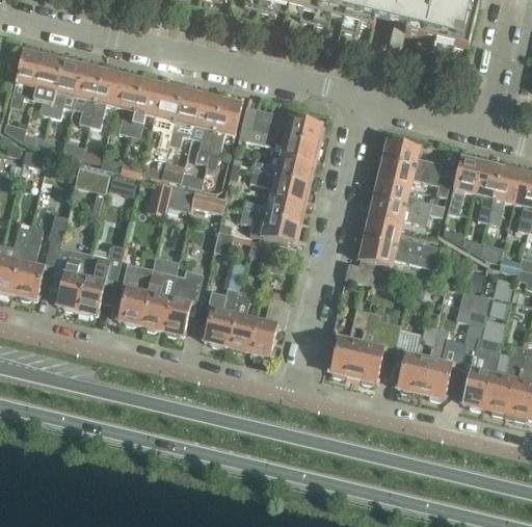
[(244,0),(243,5),(273,12),(275,4),(301,10),(299,19),(328,26),(330,18),(342,20),(340,29),(356,32),(358,24),(373,27),(374,22),(406,29),(404,35),(417,38),(415,47),(452,56),(454,47),(468,50),(478,6),(481,7),(482,0),(244,0)]
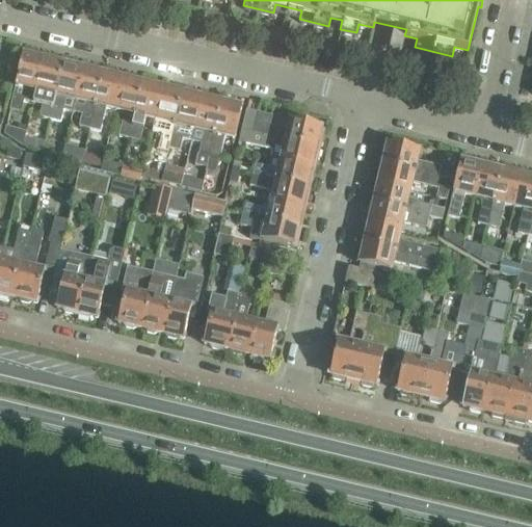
[(14,60),(17,45),(4,42),(1,57),(14,60)]
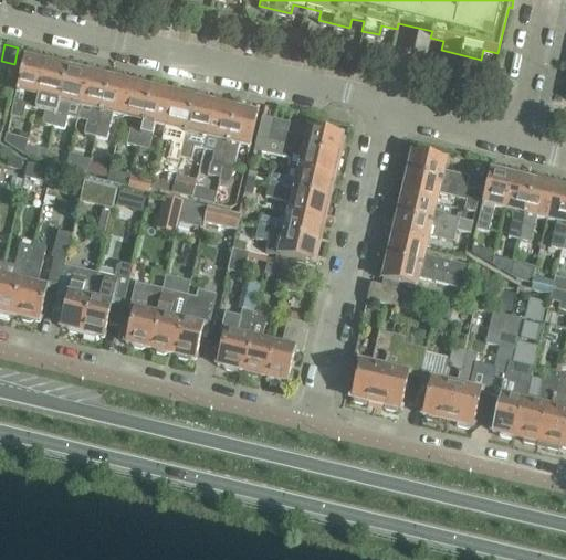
[(38,93),(45,60),(37,59),(34,54),(25,52),(10,113),(22,116),(25,103),(34,106),(38,93)]
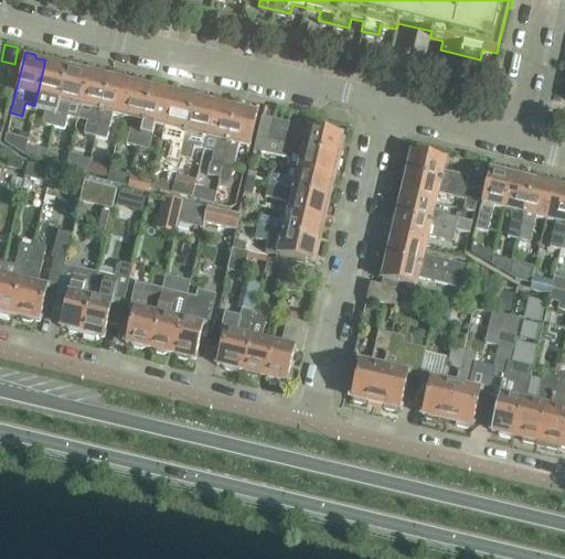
[(54,62),(45,60),(38,93),(34,106),(44,108),(42,120),(53,122),(67,62),(60,60),(54,62)]
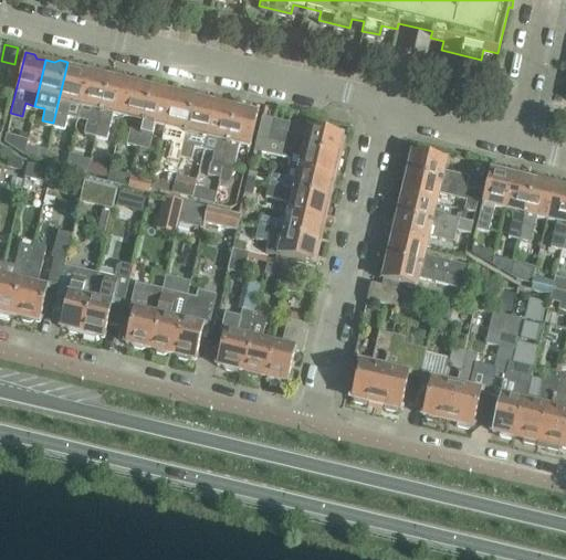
[(76,64),(67,62),(53,123),(64,126),(67,113),(77,115),(88,71),(79,69),(76,64)]
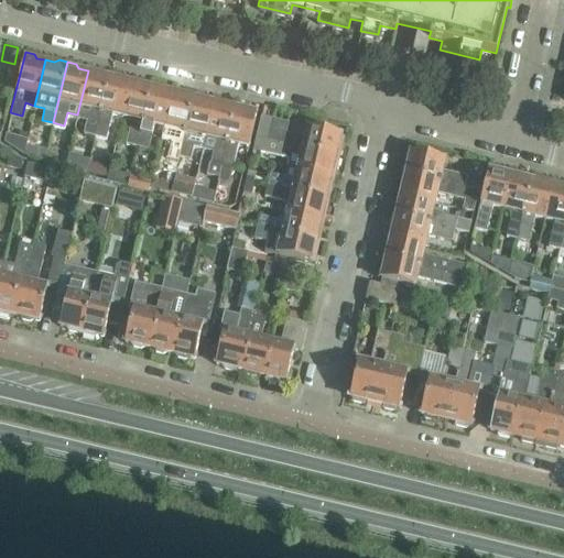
[(0,70),(11,74),(12,68),(0,65),(0,70)]
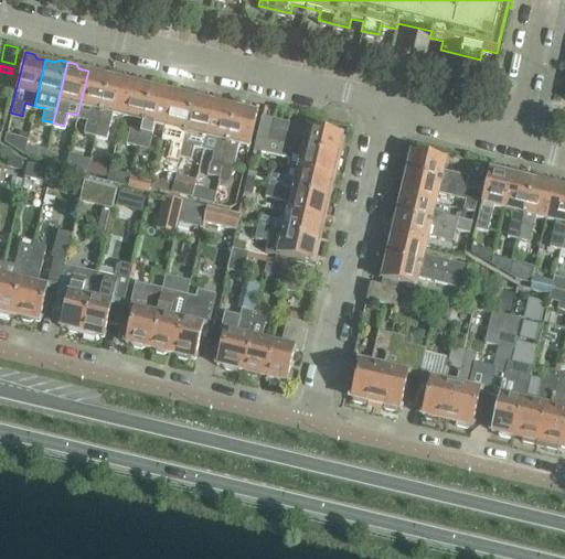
[(88,71),(77,115),(86,118),(84,130),(95,133),(109,72),(102,70),(97,73),(88,71)]
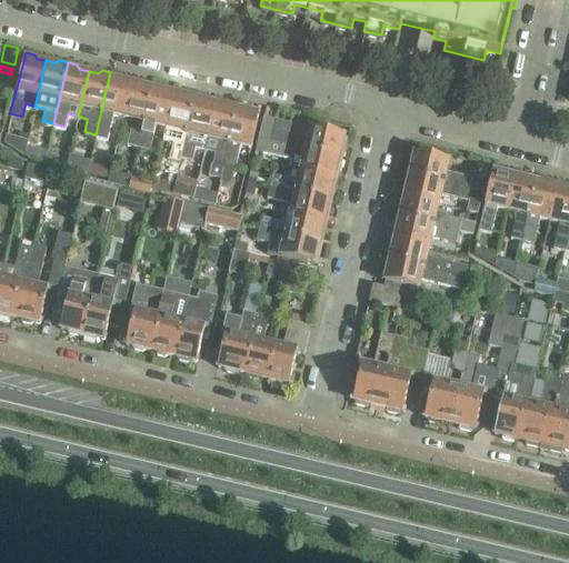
[(113,111),(122,113),(131,81),(121,79),(119,74),(110,72),(96,134),(107,137),(113,111)]
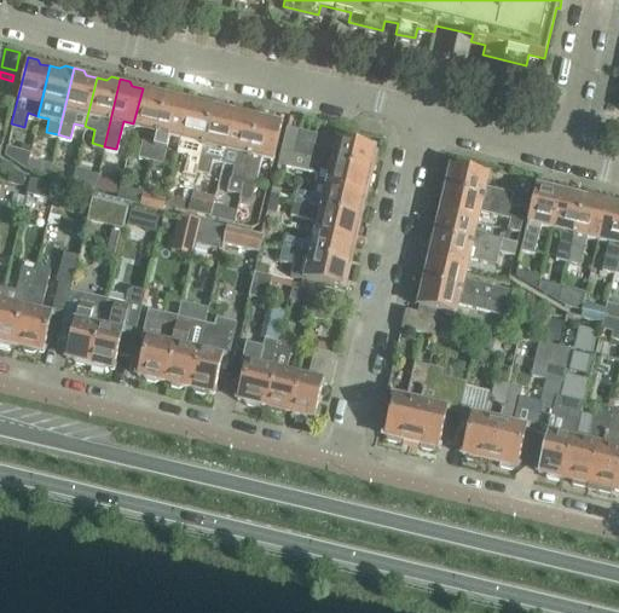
[(138,155),(150,157),(167,90),(157,87),(152,91),(143,88),(133,123),(144,126),(138,155)]
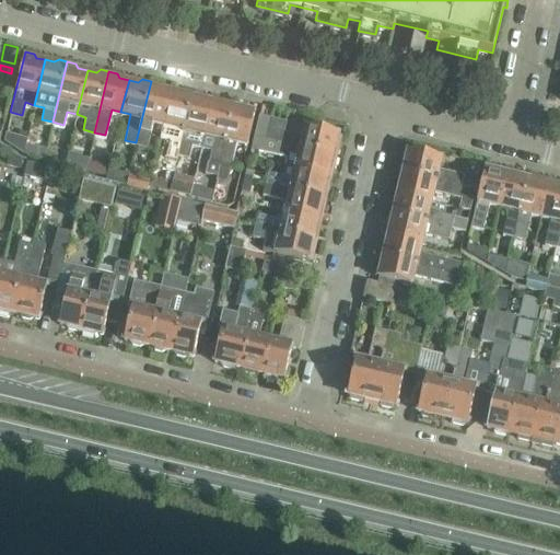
[(153,119),(163,122),(171,90),(162,88),(159,83),(151,81),(136,142),(147,146),(153,119)]
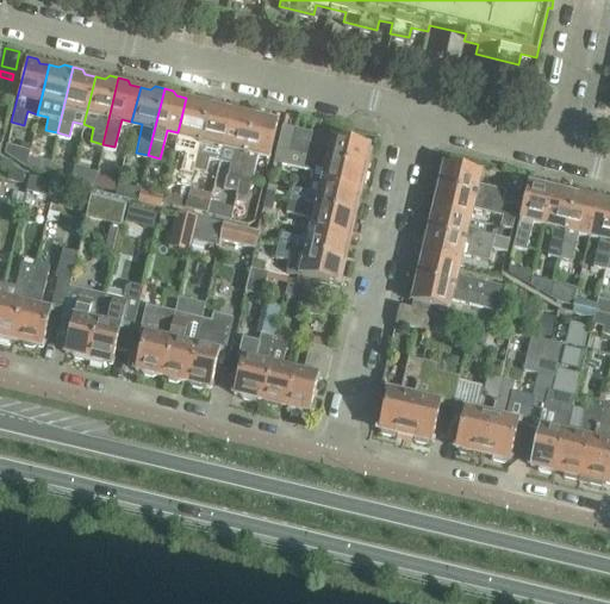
[(181,163),(193,166),(210,100),(200,98),(195,100),(186,98),(178,132),(187,135),(181,163)]
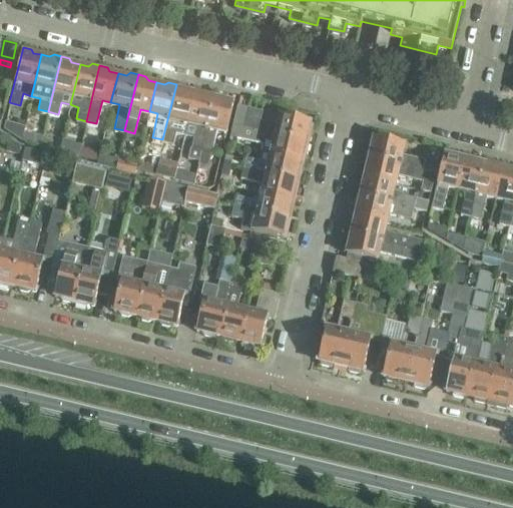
[(176,84),(162,139),(172,142),(175,131),(184,133),(187,121),(194,92),(186,90),(183,86),(176,84)]
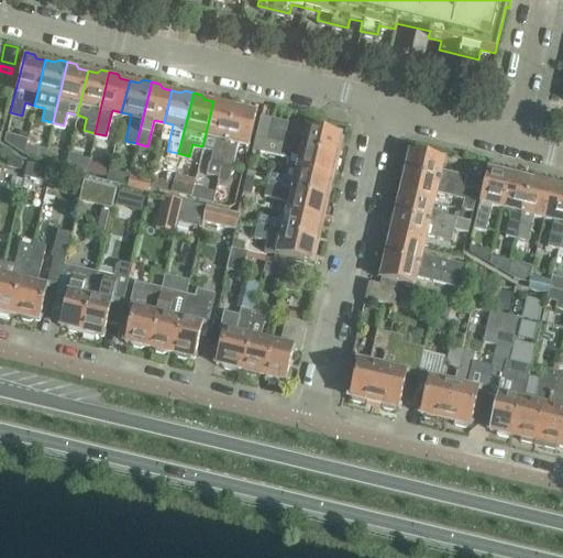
[(206,133),(202,146),(212,149),(209,161),(207,171),(218,174),(220,164),(235,102),(227,100),(222,102),(213,101),(206,133)]
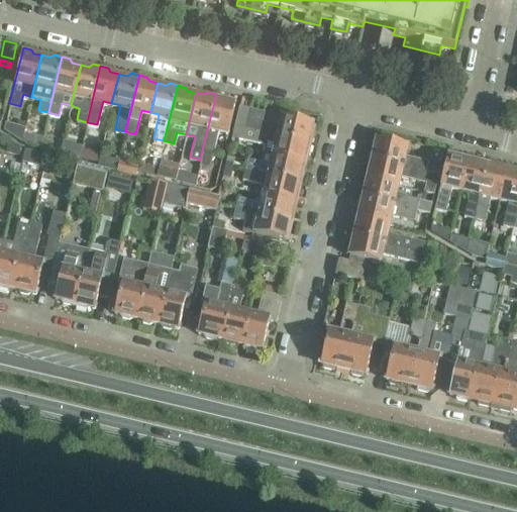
[(200,160),(199,164),(207,166),(210,164),(213,152),(218,129),(228,131),(235,102),(226,100),(223,96),(216,94),(202,150),(200,160)]
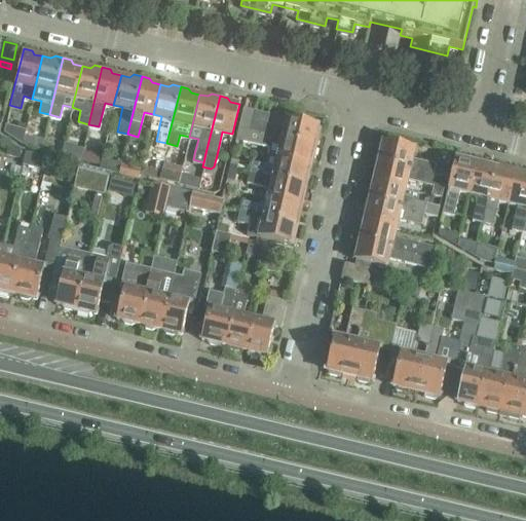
[(243,105),(238,125),(315,144),(317,136),(315,132),(317,122),(288,115),(285,125),(267,121),(269,111),(243,105)]
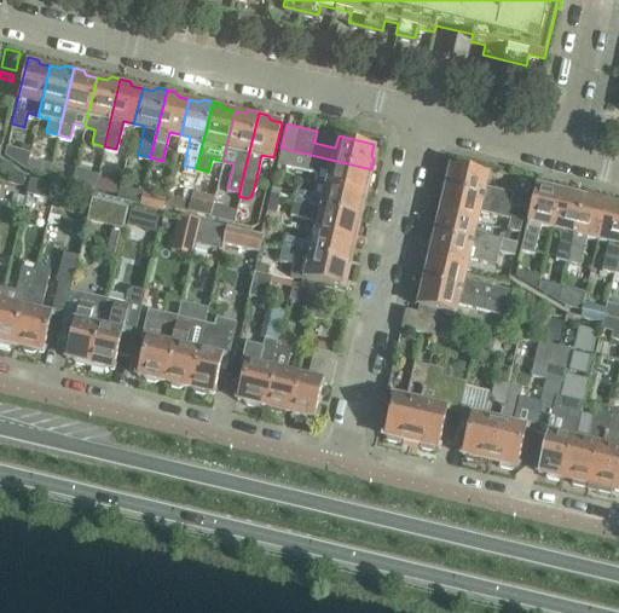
[(25,166),(30,150),(6,144),(4,154),(25,166)]
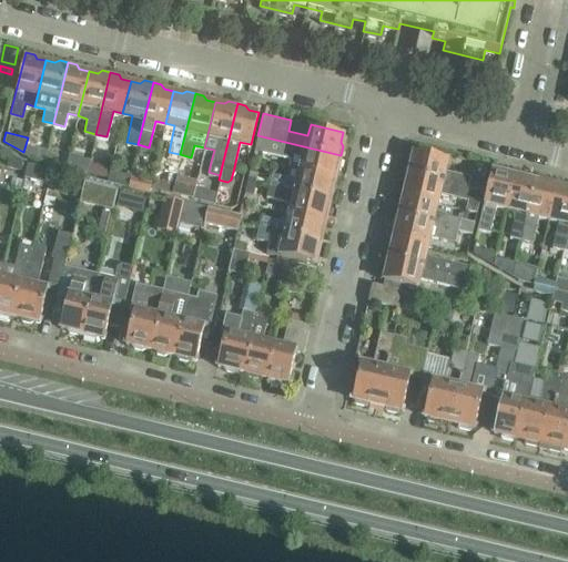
[(340,164),(341,155),(257,135),(254,146),(291,155),(288,165),(333,175),(335,166),(340,164)]
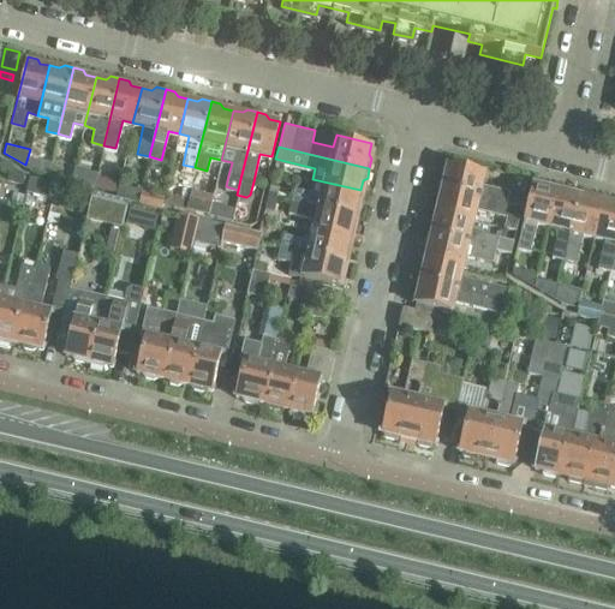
[(51,160),(34,155),(30,167),(48,172),(51,160)]
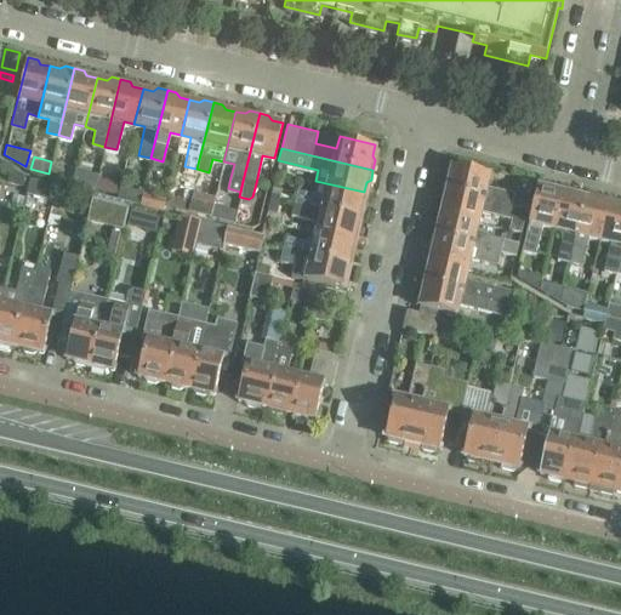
[(51,161),(49,174),(61,176),(63,164),(51,161)]
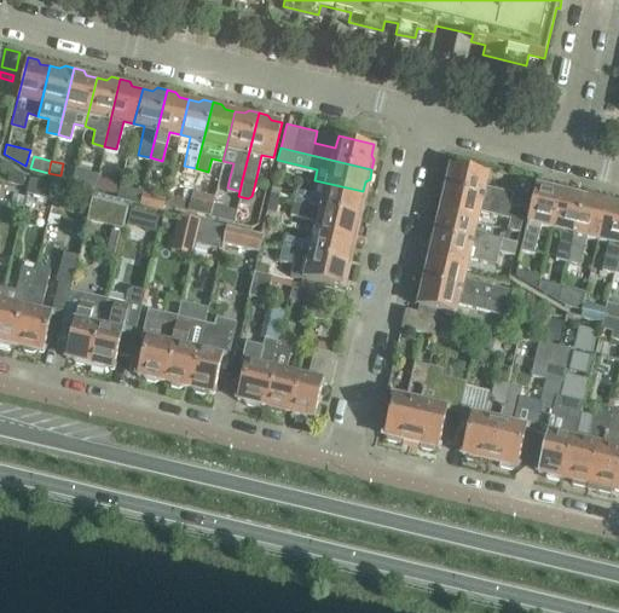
[(525,206),(527,194),(484,184),(486,172),(451,163),(449,174),(444,177),(443,186),(525,206)]
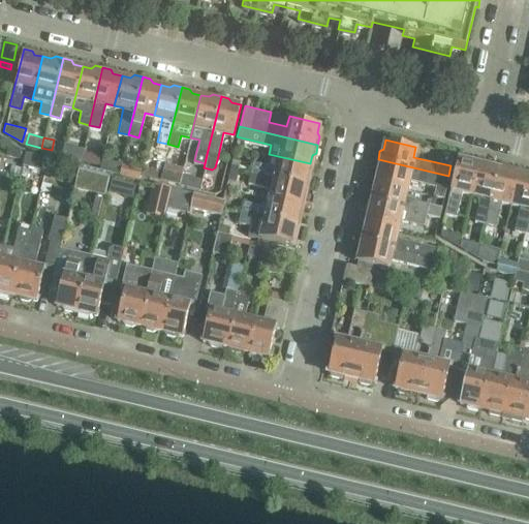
[(22,147),(10,141),(7,152),(21,155),(22,147)]
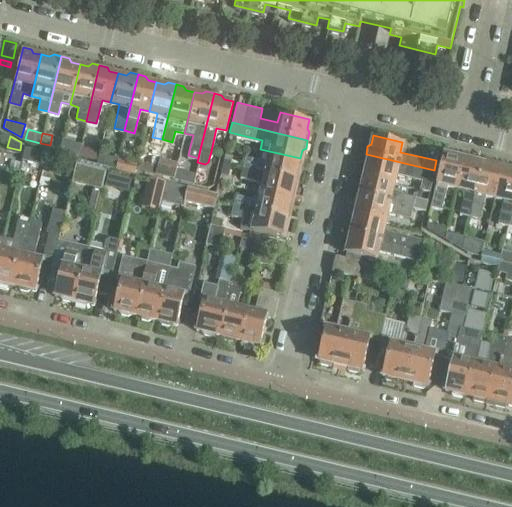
[(59,147),(78,152),(80,143),(61,139),(59,147)]
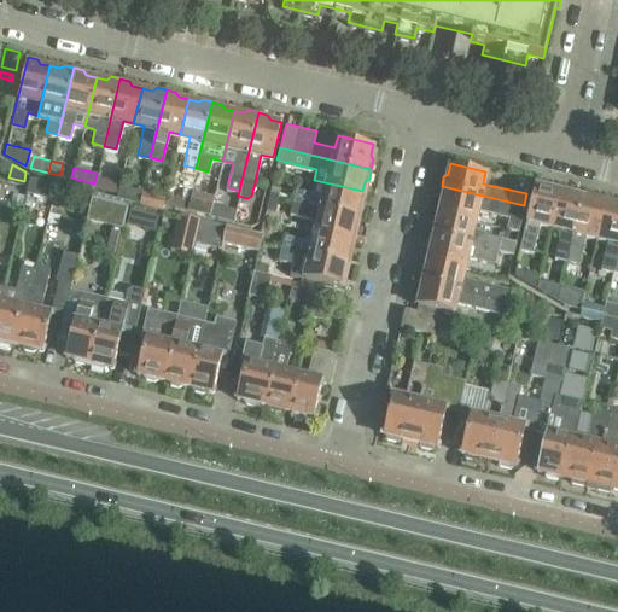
[(97,173),(94,184),(117,190),(118,184),(118,182),(120,180),(120,179),(97,173)]
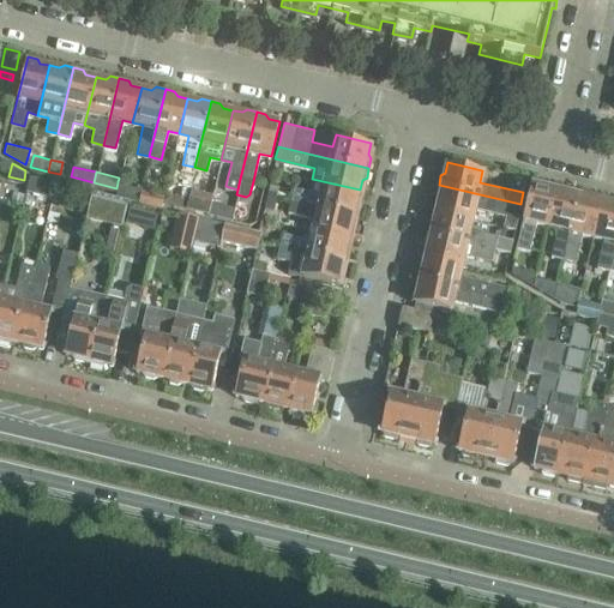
[(55,179),(36,174),(32,190),(52,194),(55,179)]
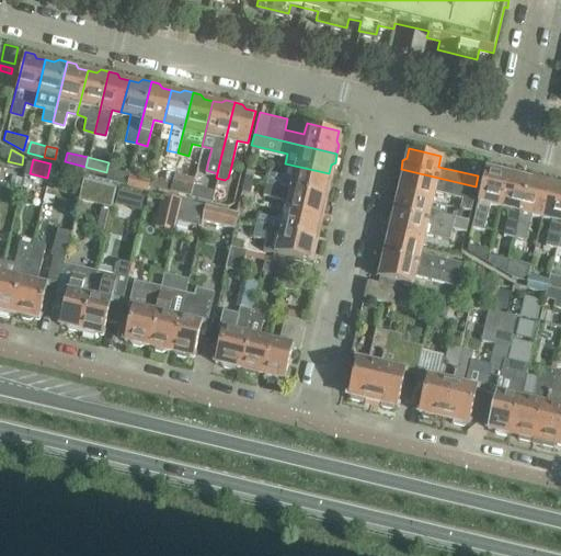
[(247,163),(244,176),(252,178),(255,168),(252,165),(247,163)]
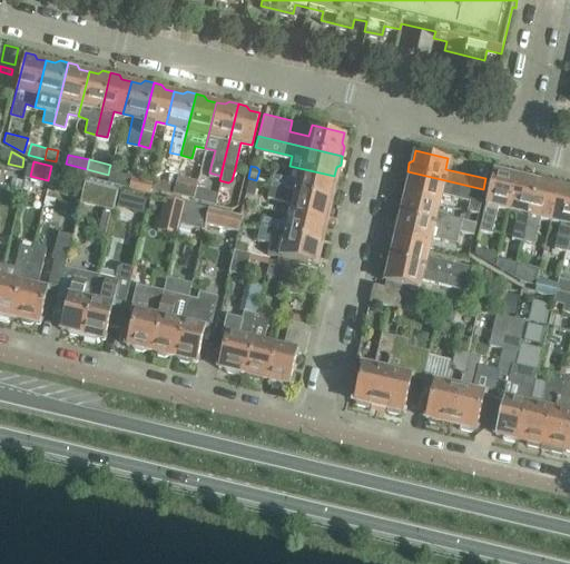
[(273,172),(271,184),(332,198),(334,189),(332,185),(334,176),(290,166),(287,176),(273,172)]
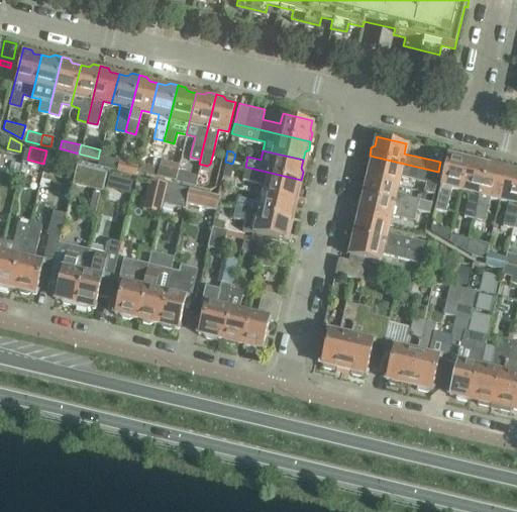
[(451,186),(460,188),(468,159),(458,157),(456,152),(448,150),(434,206),(445,209),(451,186)]
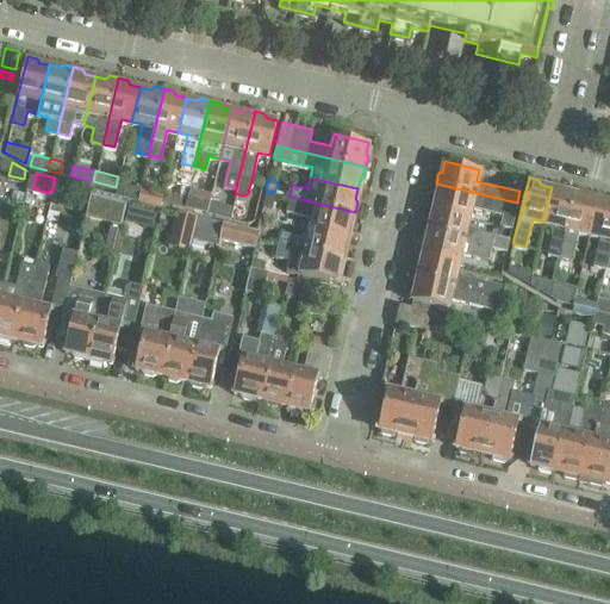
[(116,187),(114,193),(128,197),(137,199),(138,193),(141,186),(117,180),(117,181),(116,187)]
